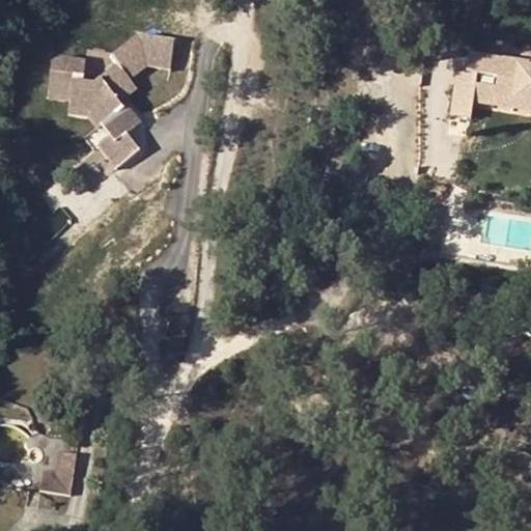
[(130,122),(137,117),(127,105),(122,108),(118,104),(136,88),(130,81),(146,67),(169,70),(173,40),(139,35),(110,57),(116,65),(94,83),(83,82),(86,61),(59,57),(52,62),(47,93),(70,96),(67,108),(90,112),(92,114),(88,117),(98,130),(102,127),(110,137),(98,146),(115,170),(139,150),(127,134),(134,127),(130,122)]
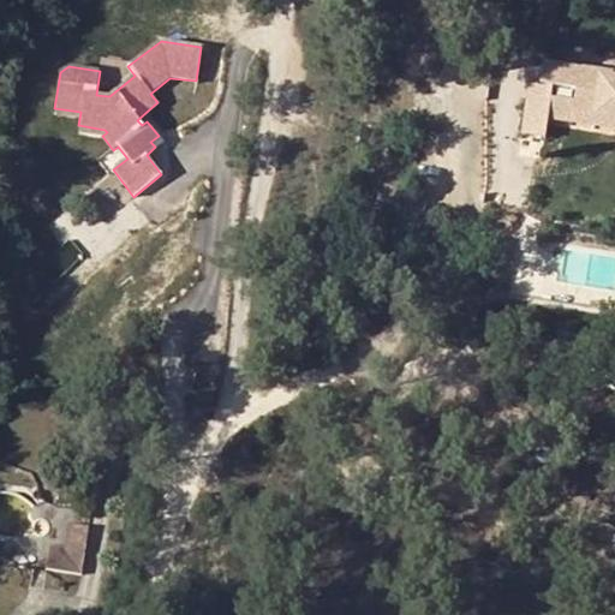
[(550,85),(574,89),(573,100),(569,112),(614,120),(614,72),(542,61),(538,84),(529,82),(523,125),(544,127),(545,119),(549,97),(550,85)]
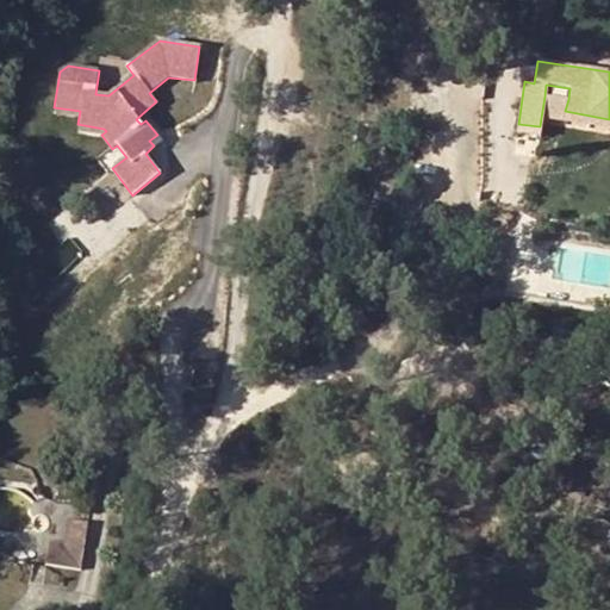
[(545,97),(568,99),(570,88),(546,85),(545,97)]
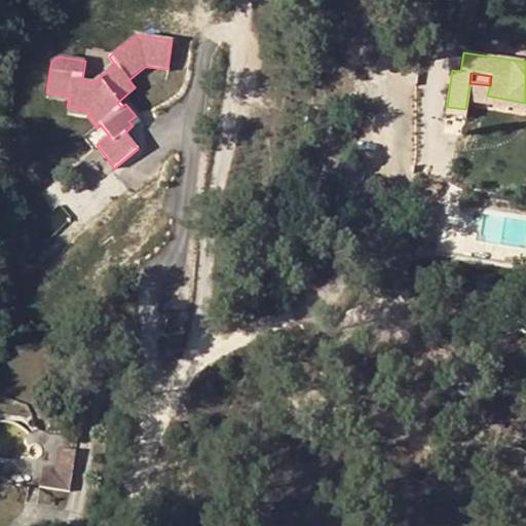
[(525,103),(487,96),(490,85),(470,83),(466,102),(525,110),(525,103)]
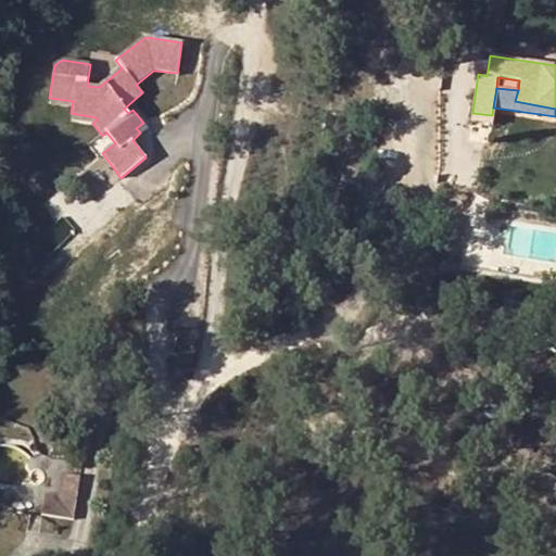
[(492,115),(472,113),(471,121),(491,124),(492,115)]
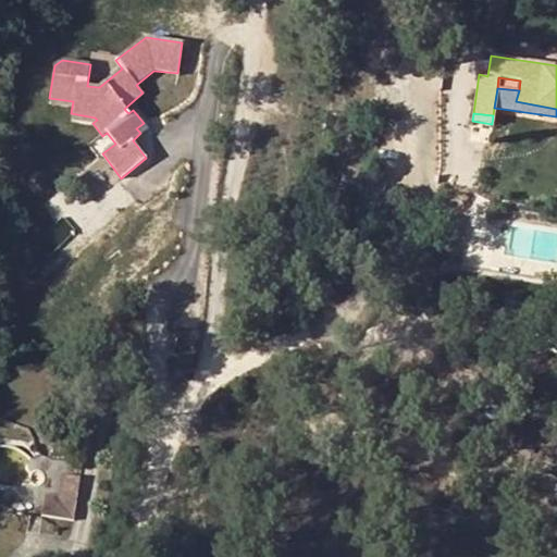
[(136,128),(140,133),(147,128),(144,123),(136,128)]
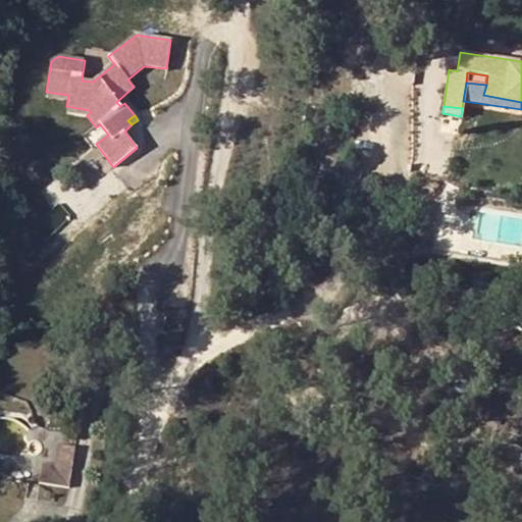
[(70,473),(77,432),(60,429),(56,452),(43,450),(41,467),(70,473)]
